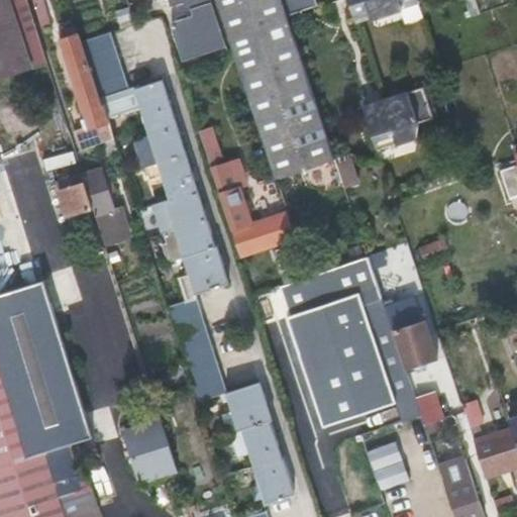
[(0,0),(0,76),(31,67),(9,0),(0,0)]
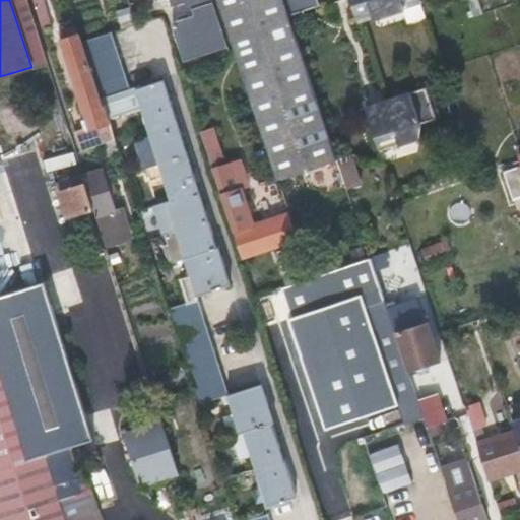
[(29,0),(9,0),(31,67),(49,62),(29,0)]
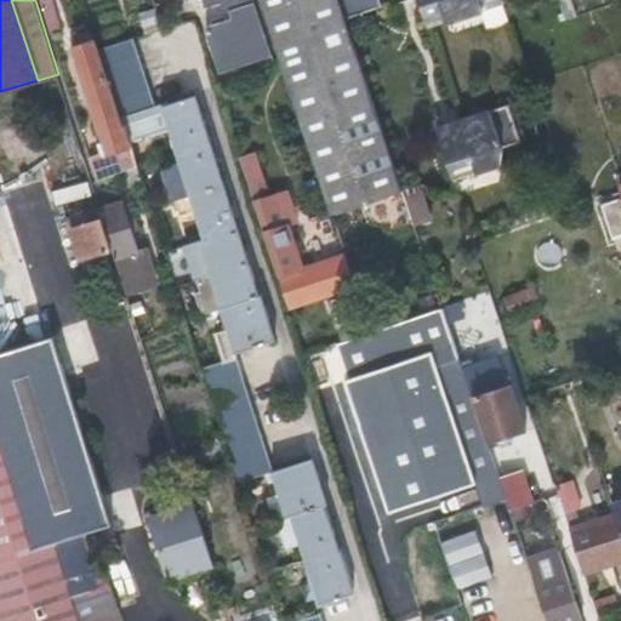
[(52,0),(43,0),(53,33),(62,30),(52,0)]
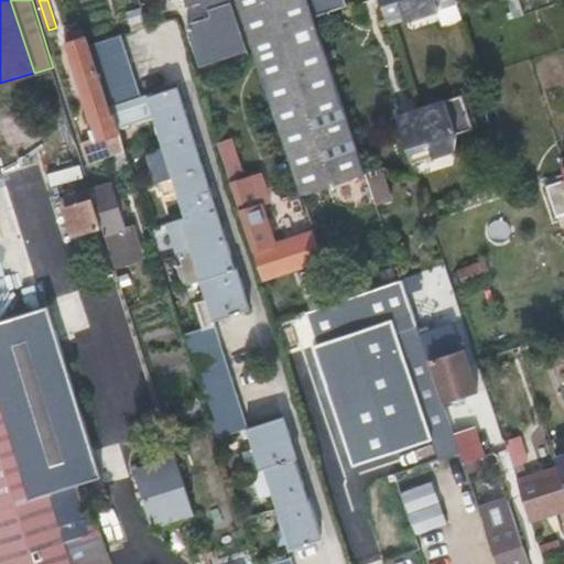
[(202,61),(247,46),(231,0),(187,0),(188,4),(201,1),(204,9),(208,8),(216,6),(217,12),(210,14),(187,22),(202,61)]
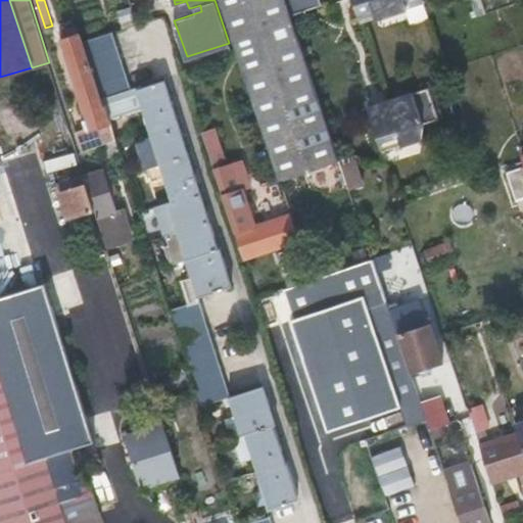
[(220,0),(240,58),(280,180),(308,170),(277,72),(307,61),(286,0),(220,0)]
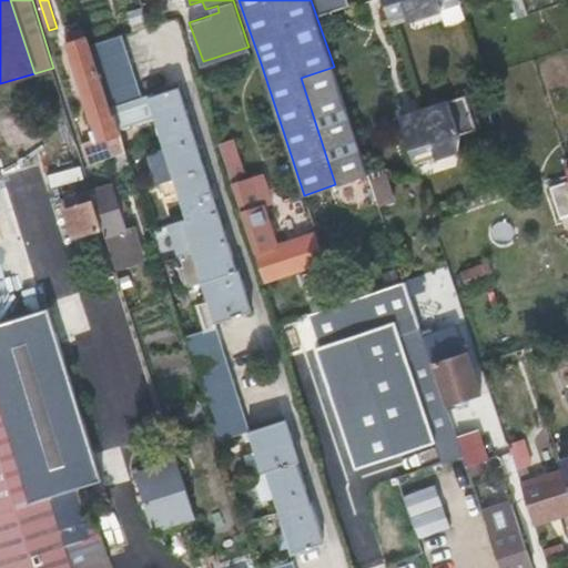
[(384,0),(392,20),(407,16),(408,19),(443,8),(442,3),(450,0),(384,0)]
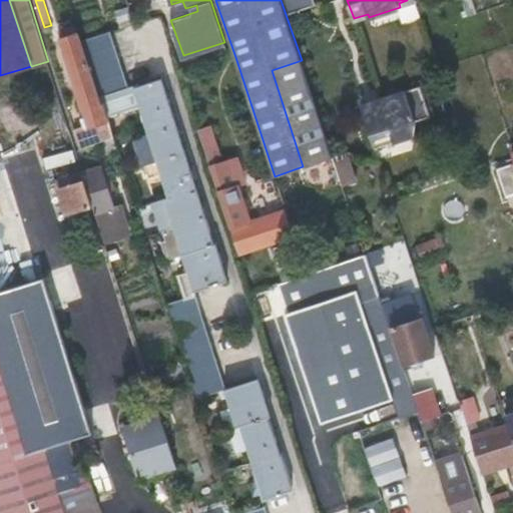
[(82,147),(108,139),(115,137),(110,120),(105,105),(101,106),(77,30),(60,34),(90,126),(76,130),(82,147)]
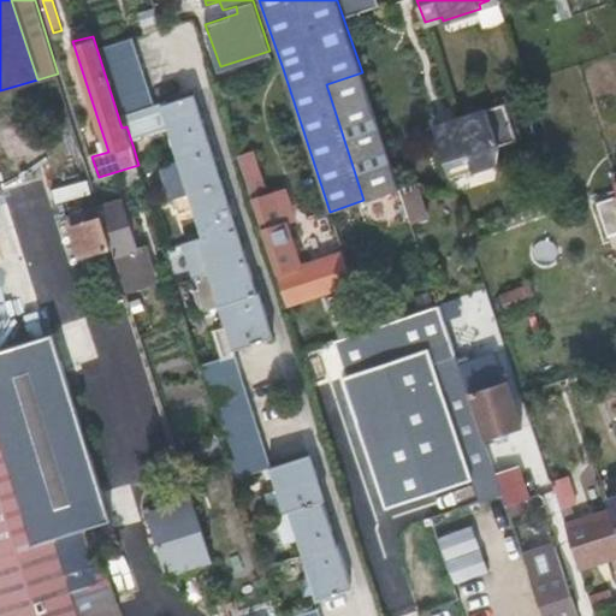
[(135,37),(105,47),(126,113),(157,104),(135,37)]
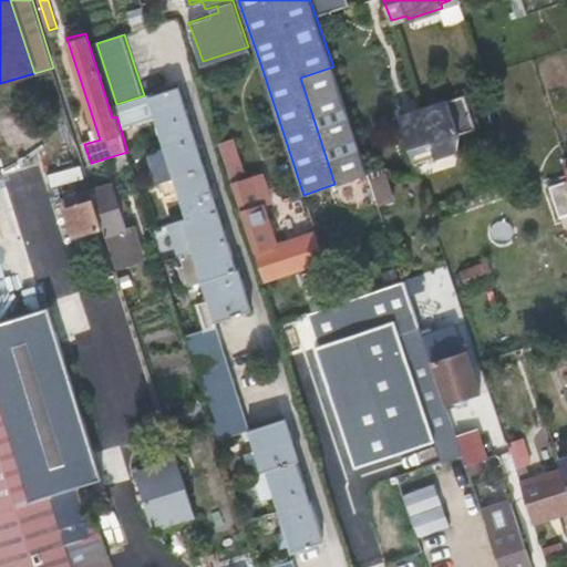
[(334,184),(369,173),(339,84),(333,66),(300,78),(334,184)]
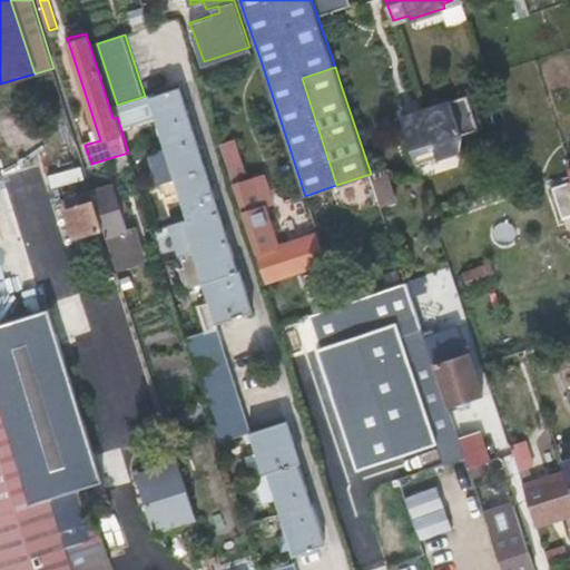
[(241,271),(180,89),(151,99),(158,123),(199,251),(188,254),(190,259),(185,262),(193,286),(209,281),(223,321),(255,312),(244,269),(241,271)]
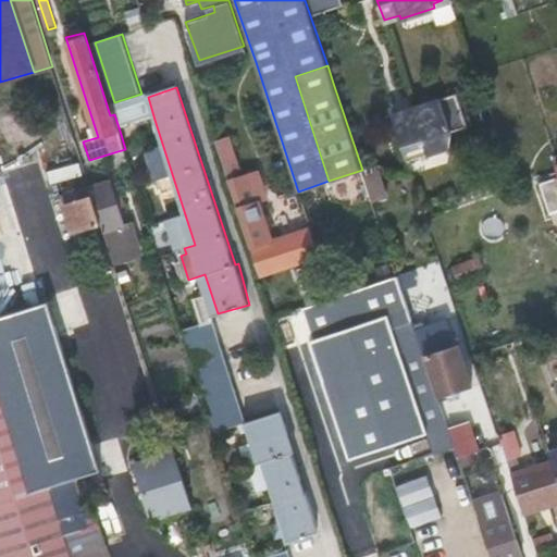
[(114,102),(111,103),(114,114),(120,131),(155,120),(148,97),(146,91),(141,94),(114,102)]
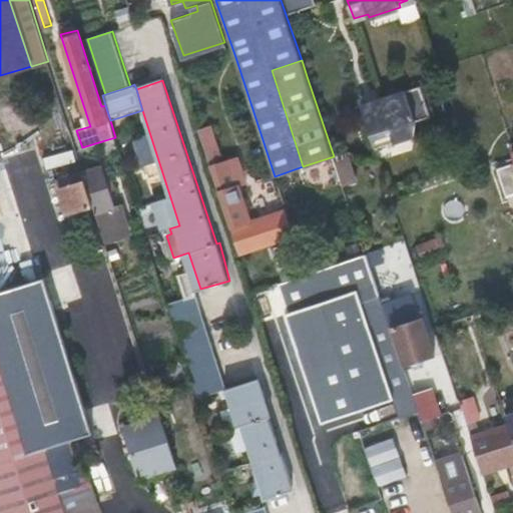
[(361,105),(375,147),(414,134),(416,122),(430,116),(419,85),(380,98),(361,105)]
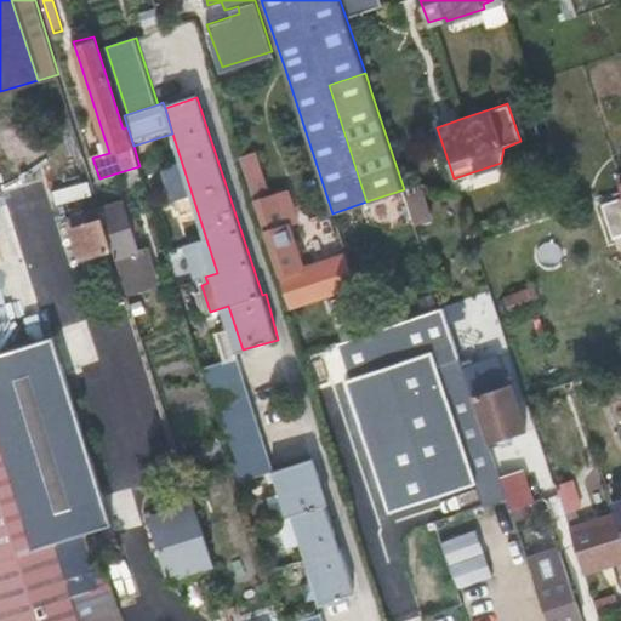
[(255,198),(257,206),(275,200),(261,158),(244,163),(255,198)]
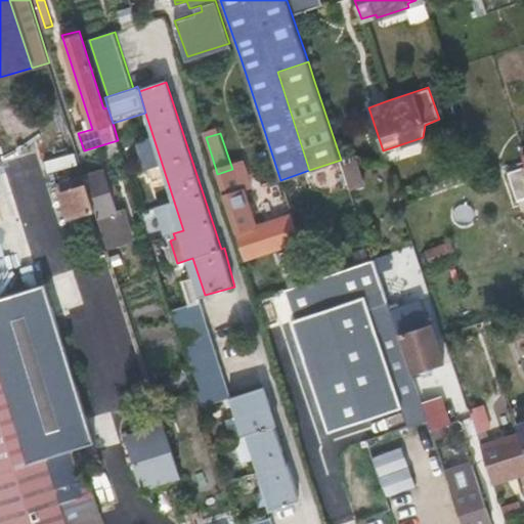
[(135,142),(157,200),(172,194),(150,136),(135,142)]
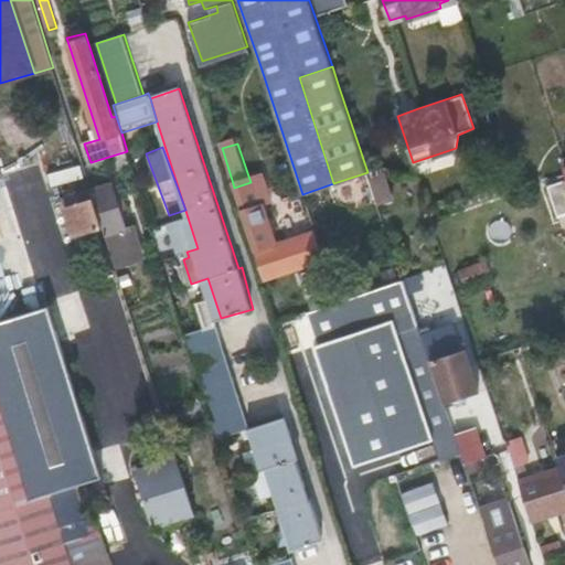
[(368,172),(377,203),(394,198),(383,167),(368,172)]
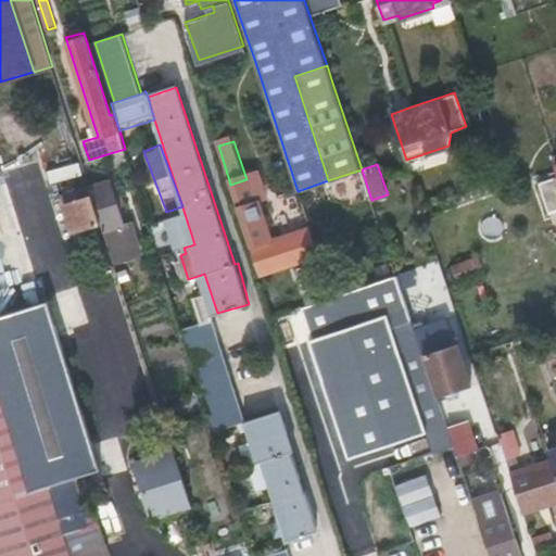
[(232,193),(239,211),(265,202),(272,200),(263,174),(247,179),(230,185),(232,193)]
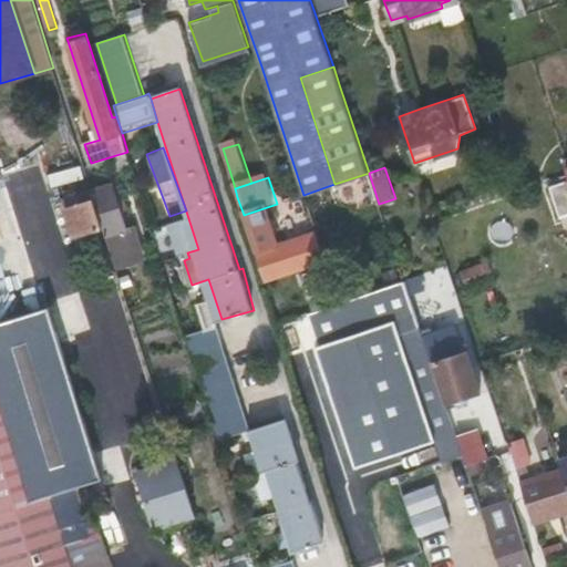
[(566,214),(566,181),(550,187),(559,217),(566,214)]
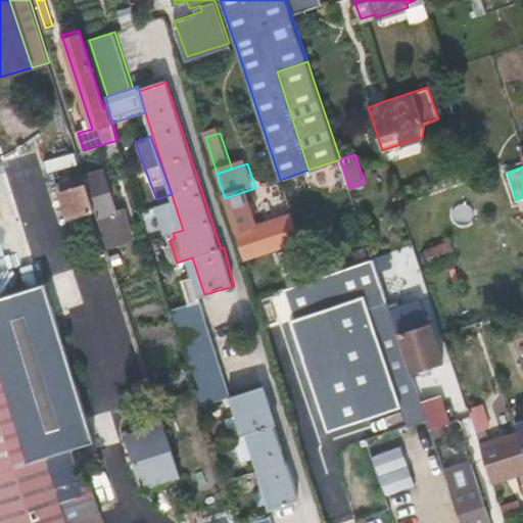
[(86,176),(96,209),(98,217),(117,210),(105,170),(86,176)]
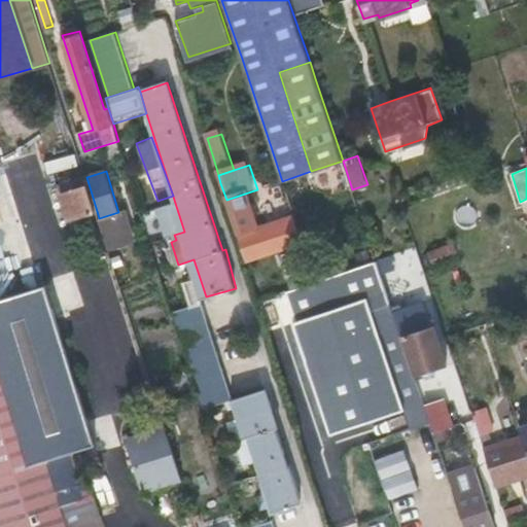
[(85,175),(60,184),(71,219),(97,211),(86,177),(85,175)]
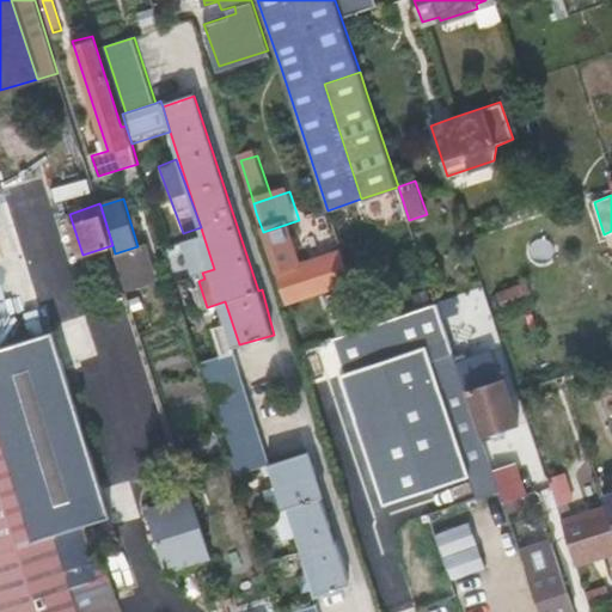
[(273,265),(280,286),(308,277),(292,222),(263,232),(273,265)]
